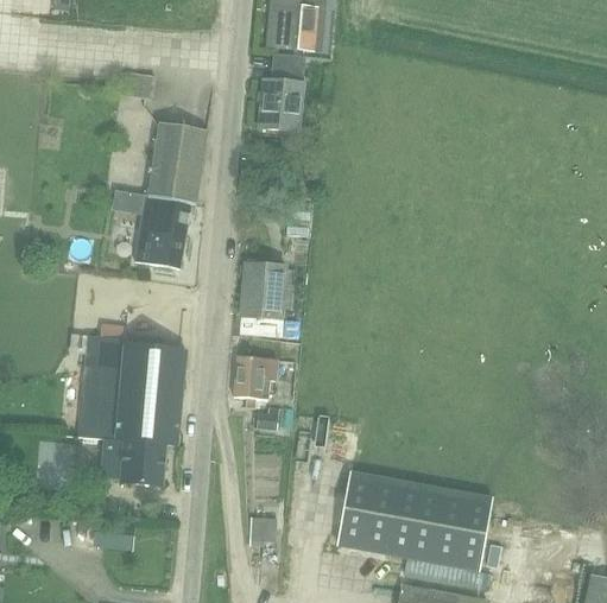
[(269,0),(265,45),(320,50),(323,5),(269,0)]
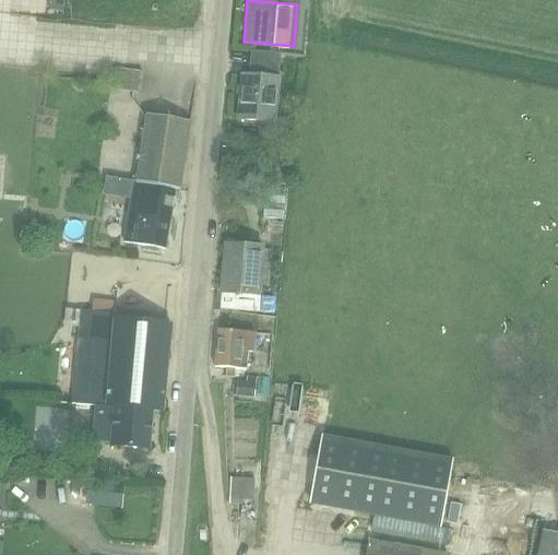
[(237,117),(274,120),(277,120),(282,75),(279,74),(281,50),(250,48),(248,72),(241,72),(237,117)]
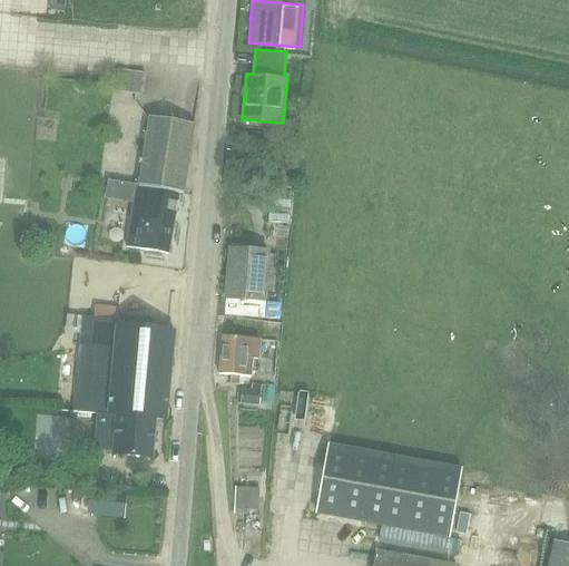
[(141,93),(145,70),(117,66),(114,88),(141,93)]
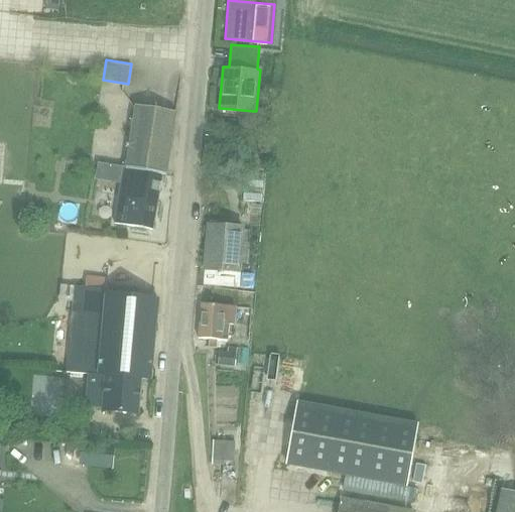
[(160,169),(164,170),(174,109),(134,103),(125,165),(122,164),(114,219),(152,225),(160,169)]
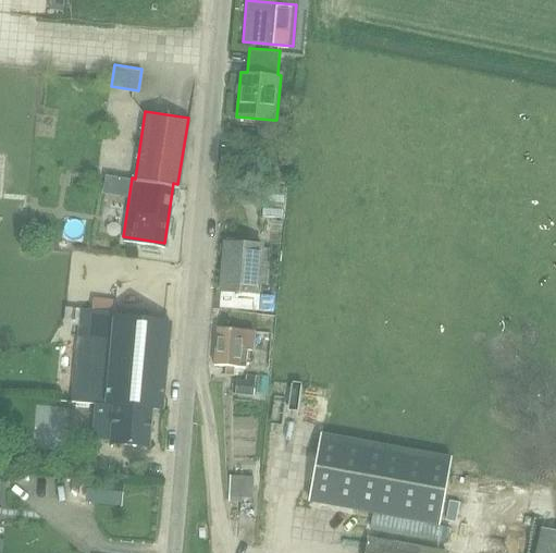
[(258,290),(262,243),(225,240),(220,285),(258,290)]
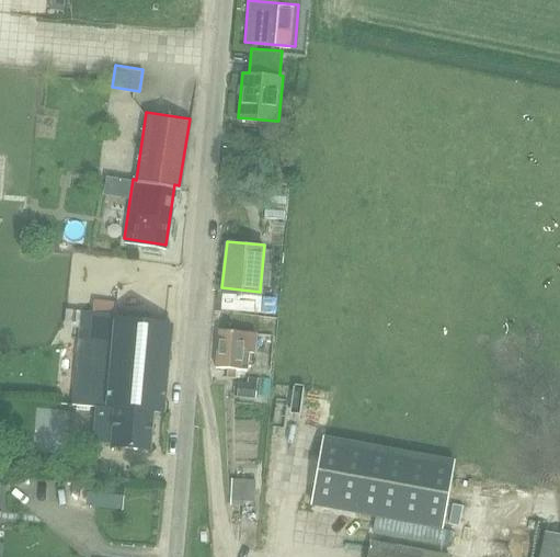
[(263,295),(262,309),(275,310),(276,296),(263,295)]
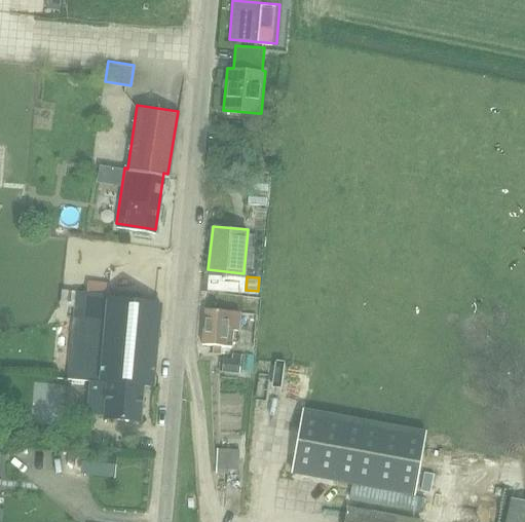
[(86,280),(85,290),(107,292),(108,282),(86,280)]
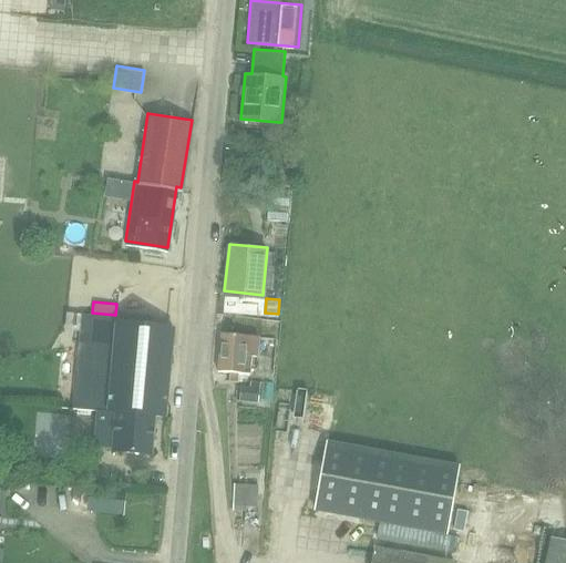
[(81,311),(72,406),(73,406),(98,408),(96,425),(100,425),(105,426),(114,426),(112,450),(152,453),(156,411),(163,412),(171,326),(164,326),(152,325),(144,324),(125,321),(115,320),(116,315),(115,315),(92,313),(81,311)]
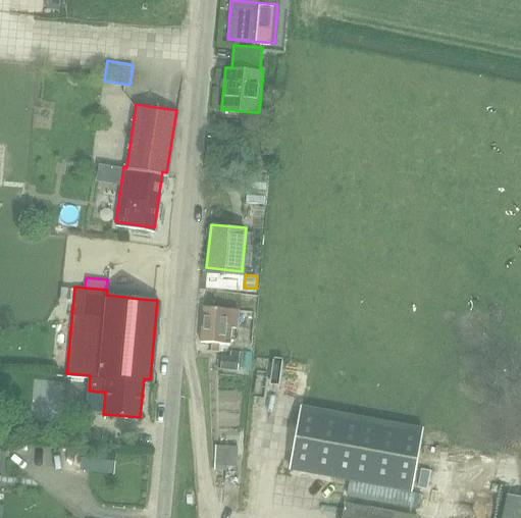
[(239,308),(206,306),(203,306),(200,340),(211,341),(211,349),(218,350),(219,342),(230,343),(232,326),(238,327),(239,308)]
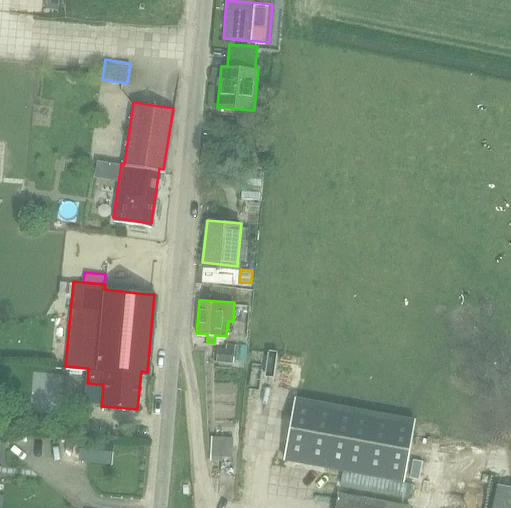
[(225,347),(216,347),(215,360),(233,361),(234,342),(225,342),(225,347)]
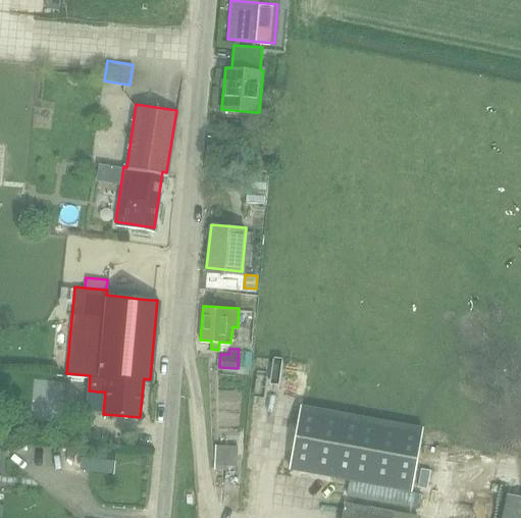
[(296,427),(289,467),(406,488),(411,489),(420,437),(422,426),(399,421),(301,404),(296,427)]
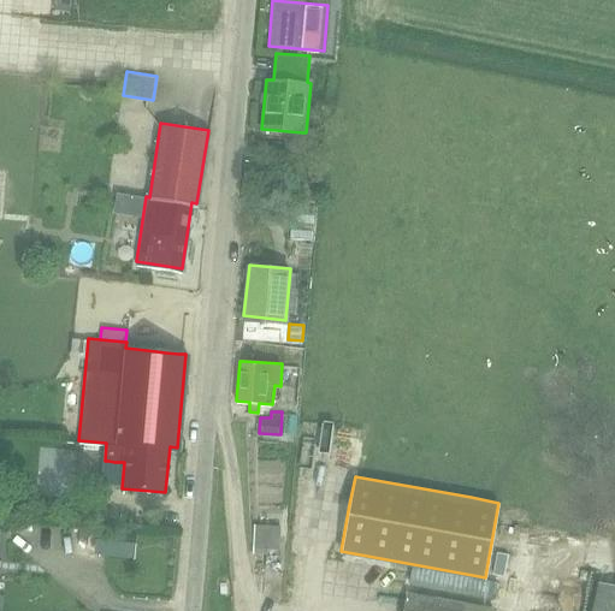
[(98,523),(95,551),(134,555),(136,527),(98,523)]
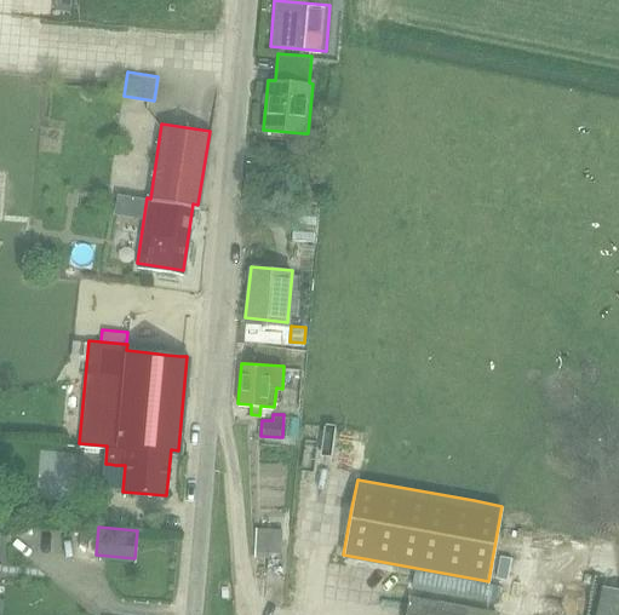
[(268,551),(273,551),(281,552),(282,528),(256,527),(253,556),(268,557),(268,551)]
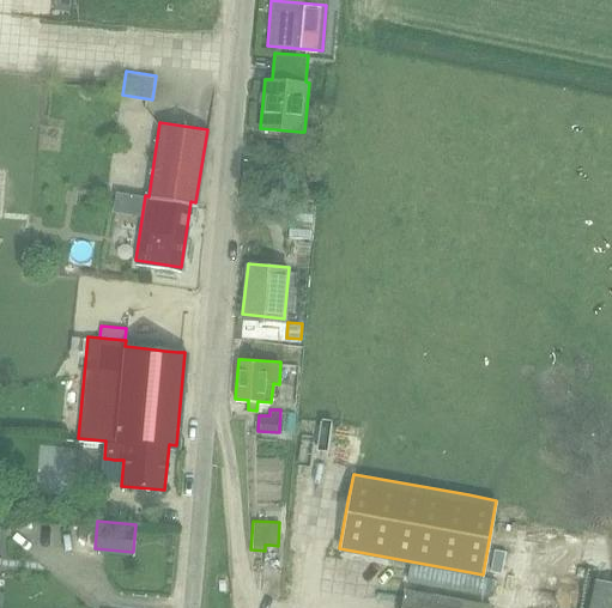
[(388,561),(386,577),(403,579),(405,563),(388,561)]
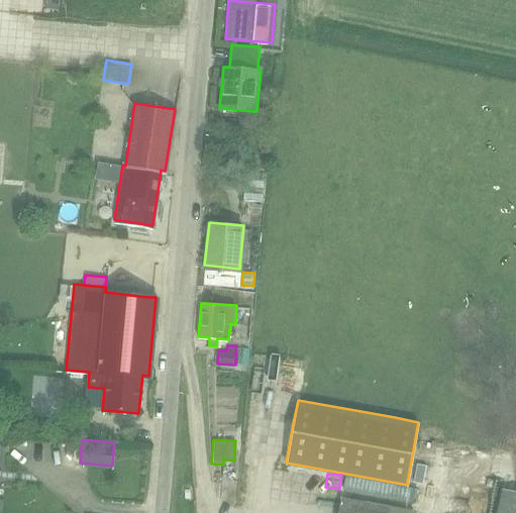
[(338,512),(412,512),(416,491),(392,486),(344,478),(338,512)]
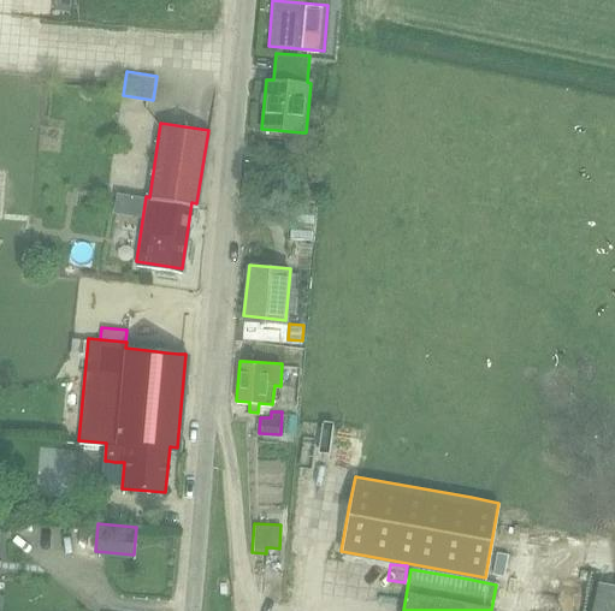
[(614,610),(614,583),(597,581),(590,610),(614,610)]
